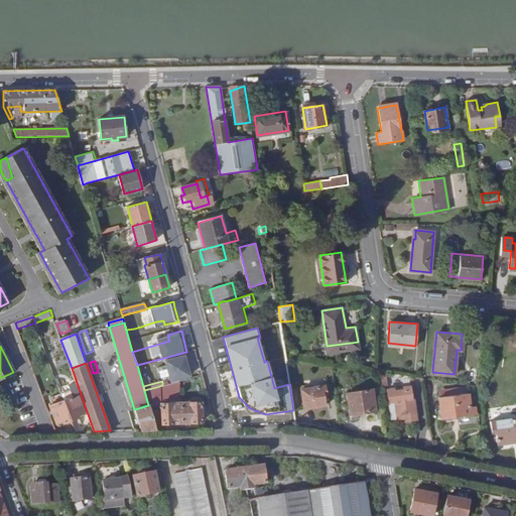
[(326,385),(301,389),(304,408),(327,404),(326,397),(328,397),(326,385)]
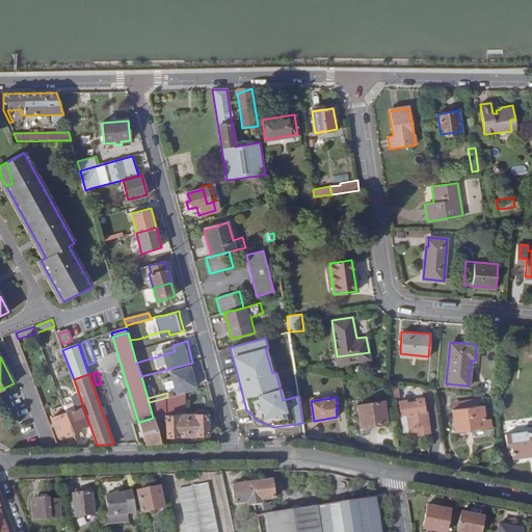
[(398,401),(400,414),(404,414),(405,416),(407,416),(410,431),(418,430),(419,434),(430,432),(426,410),(424,397),(415,399),(415,401),(407,402),(407,400),(398,401)]
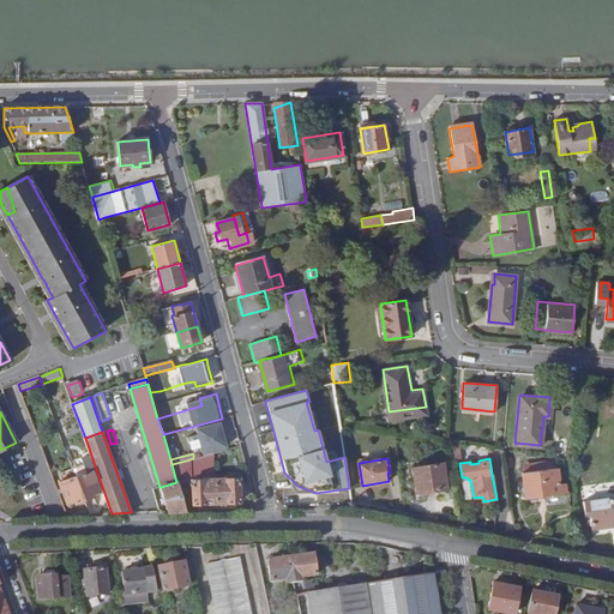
[(176,482),(178,483),(192,480),(186,461),(172,464),(176,482)]
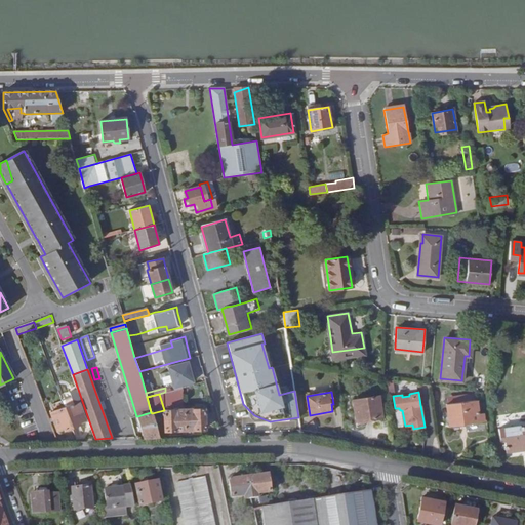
[(379,396),(354,399),(357,419),(384,415),(379,396)]
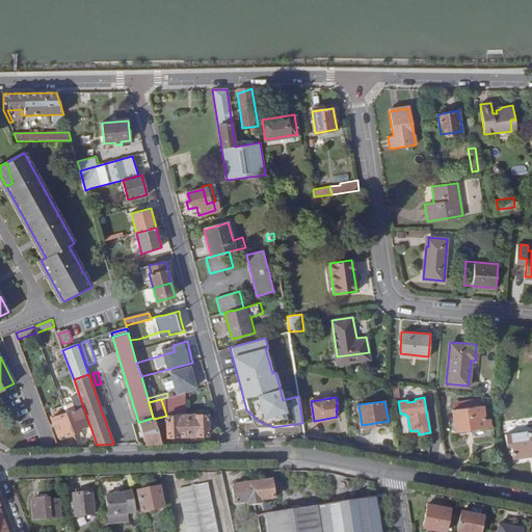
[(482,404),(452,408),(455,431),(490,426),(489,418),(485,419),(482,404)]
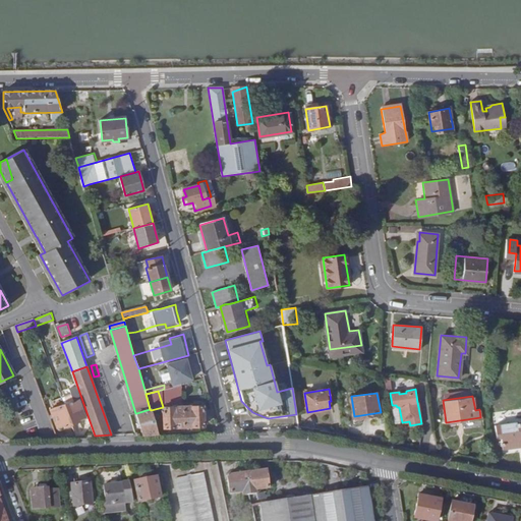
[(81,398),(65,404),(72,424),(80,421),(79,418),(88,415),(81,398)]
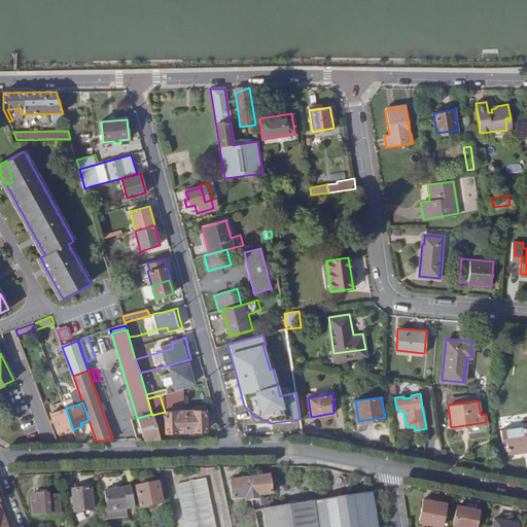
[(65,432),(73,429),(66,409),(51,414),(58,432),(65,430),(65,432)]
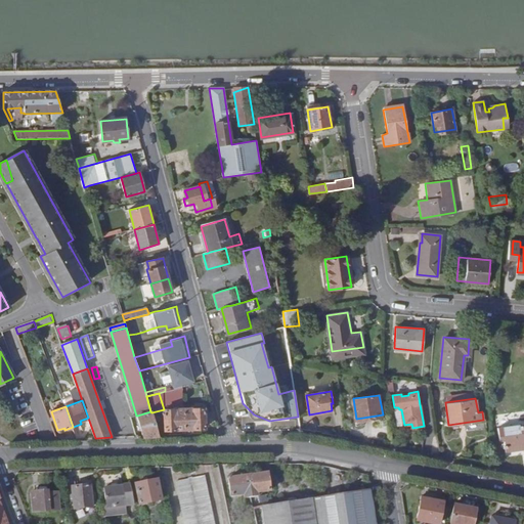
[(184,429),(184,434),(194,434),(194,429),(205,429),(204,407),(183,408),(184,429)]
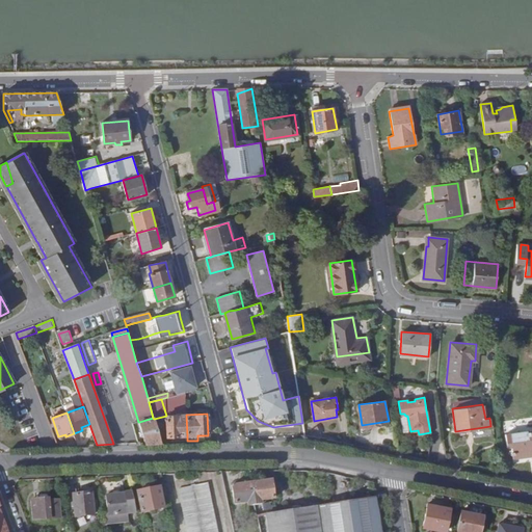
[(404,414),(400,414),(402,432),(410,431),(407,416),(405,416),(404,414)]
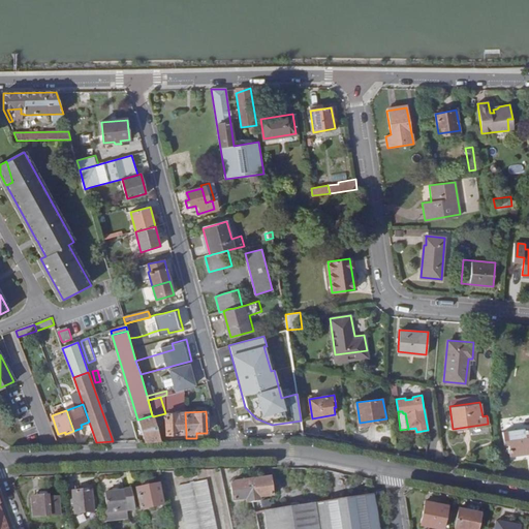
[(166,434),(186,433),(185,412),(165,413),(166,434)]
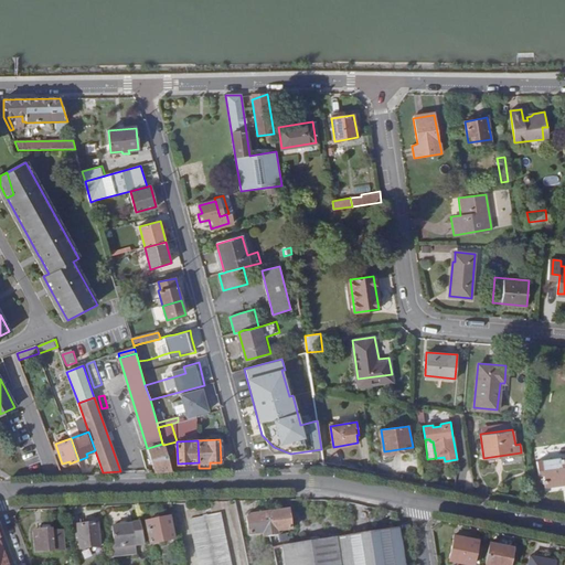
[(148,448),(155,470),(170,469),(163,445),(162,444),(148,448)]
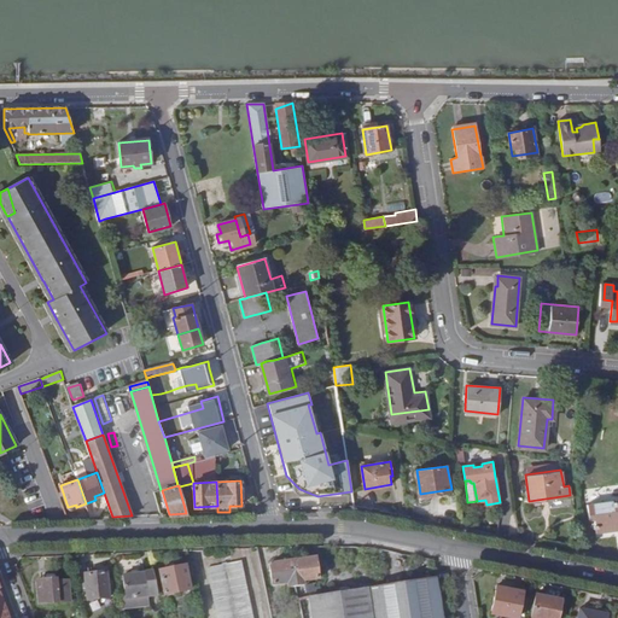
[(617,500),(586,505),(589,520),(595,519),(596,532),(617,529),(617,500)]
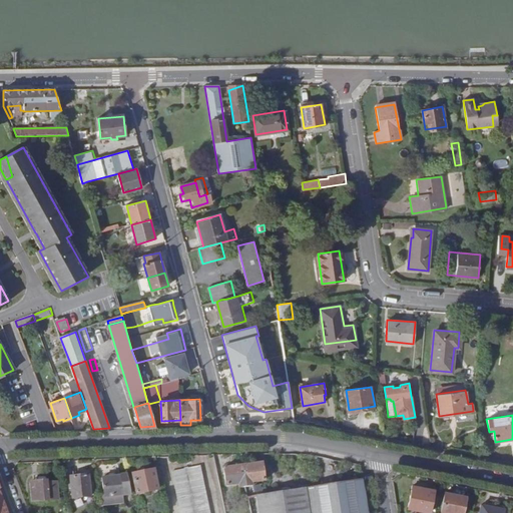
[(262,462),(243,464),(246,487),(253,486),(252,483),(265,481),(262,462)]
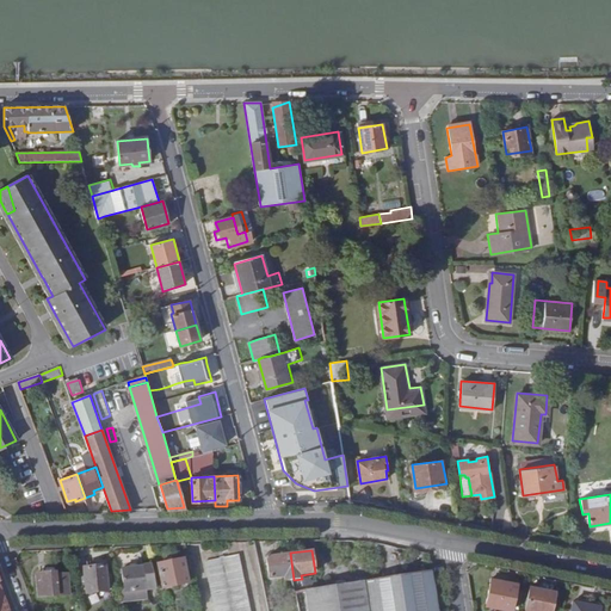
[(294,580),(290,553),(267,555),(271,579),(284,576),(285,581),(294,580)]
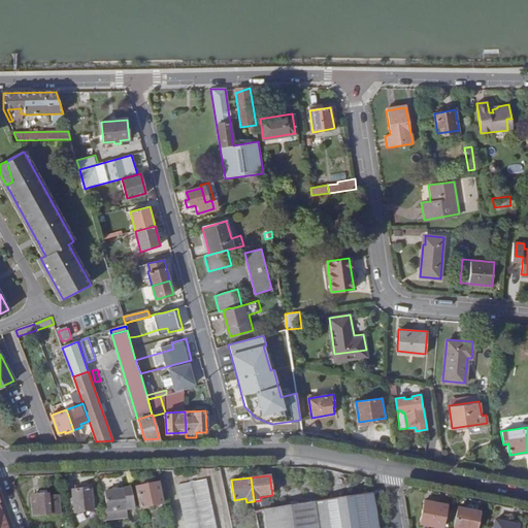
[(206,479),(192,482),(177,485),(178,492),(180,499),(182,506),(183,513),(185,520),(186,527),(216,527),(217,527),(215,521),(213,514),(211,507),(210,500),(209,493),(207,486),(206,479)]
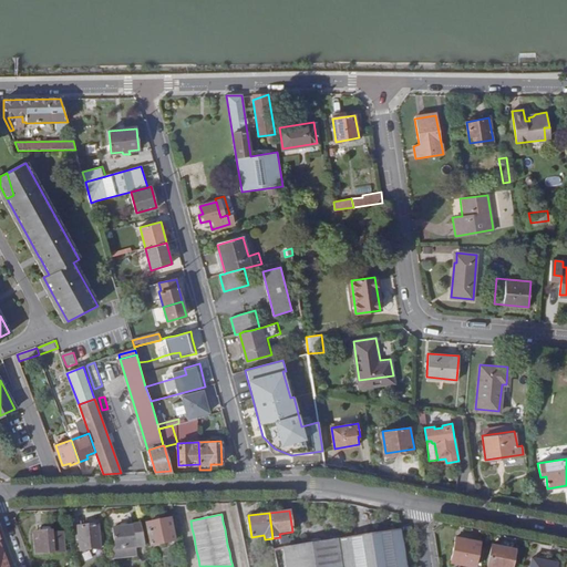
[(150,545),(174,540),(171,518),(145,524),(150,545)]
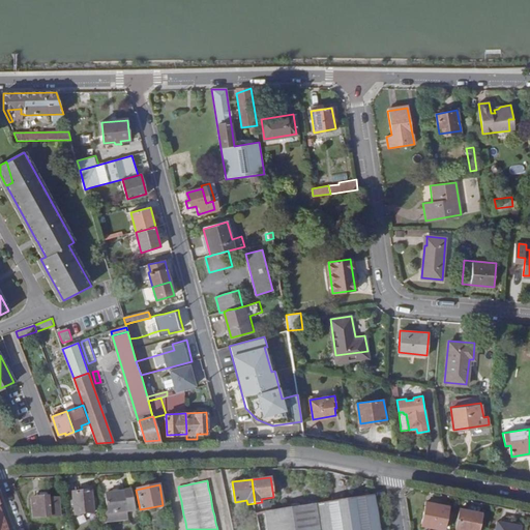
[(136,510),(131,490),(106,493),(109,511),(105,511),(107,522),(127,520),(126,510),(136,510)]
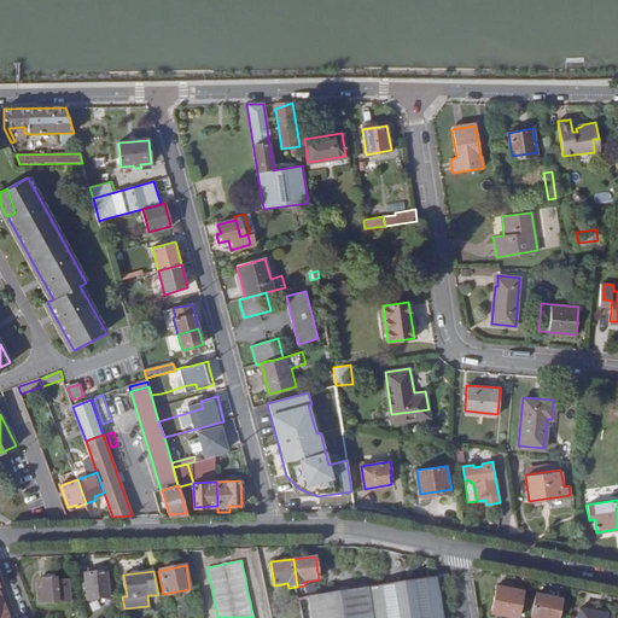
[(110,598),(108,572),(86,575),(88,600),(110,598)]
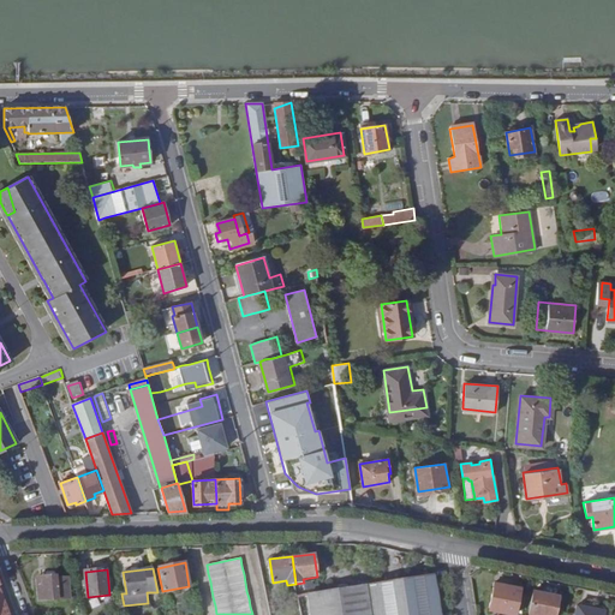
[(37,602),(70,599),(67,575),(55,575),(55,572),(52,572),(46,572),(43,573),(43,578),(35,578),(37,602)]
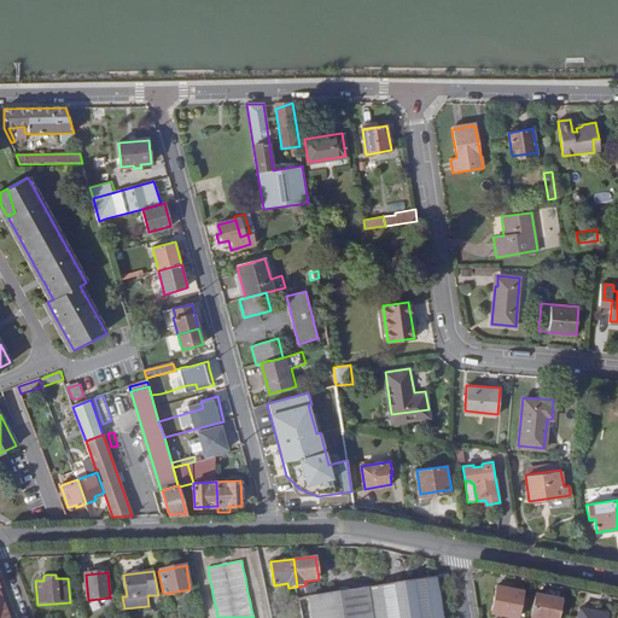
[(442,617),(436,578),(309,596),(313,617),(442,617)]
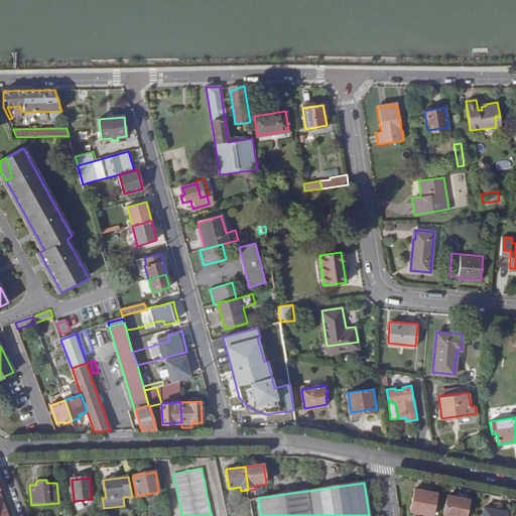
[(410,510),(432,515),(436,493),(415,489),(410,510)]
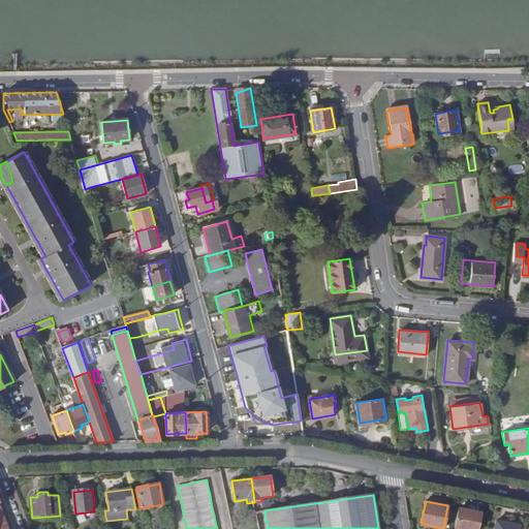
[(477,528),(480,511),(459,507),(455,525),(477,528)]
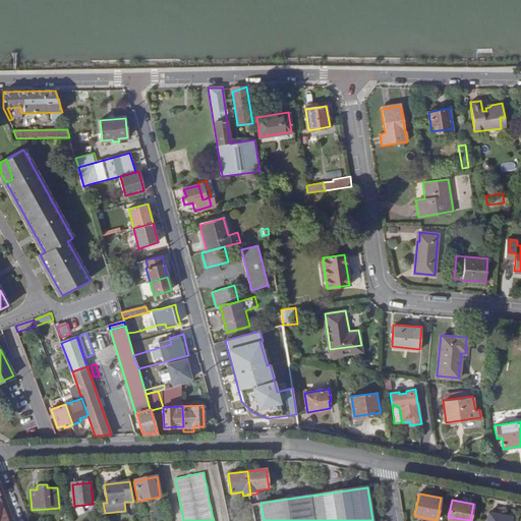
[(264,520),(261,503),(251,504),(254,520),(264,520)]
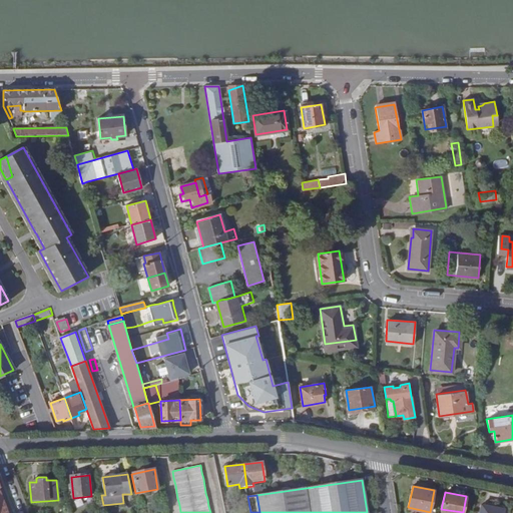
[(502,512),(503,508),(481,503),(479,512),(502,512)]
